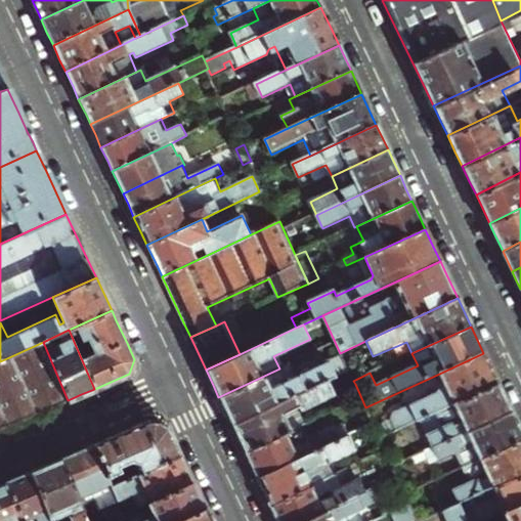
[(0,429),(41,411),(68,400),(43,342),(0,361),(0,429)]
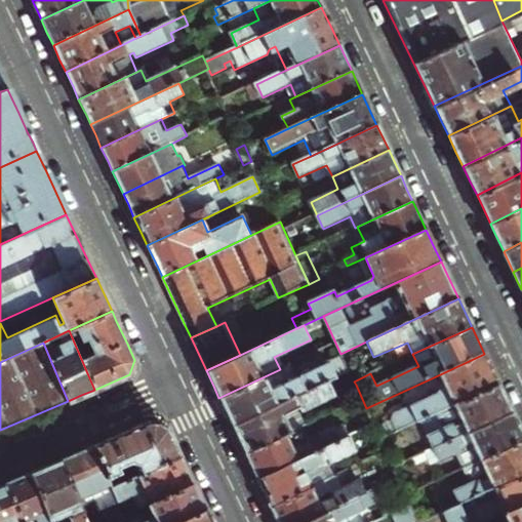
[(484,354),(438,375),(444,389),(438,394),(394,414),(392,420),(375,428),(380,440),(416,424),(498,385),(491,369),(484,354)]
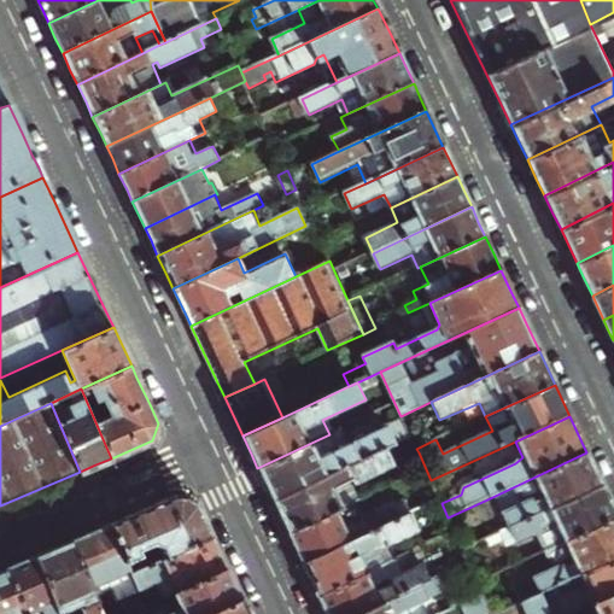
[(265,485),(273,501),(410,436),(402,417),(337,449),(329,434),(257,468),(265,485)]
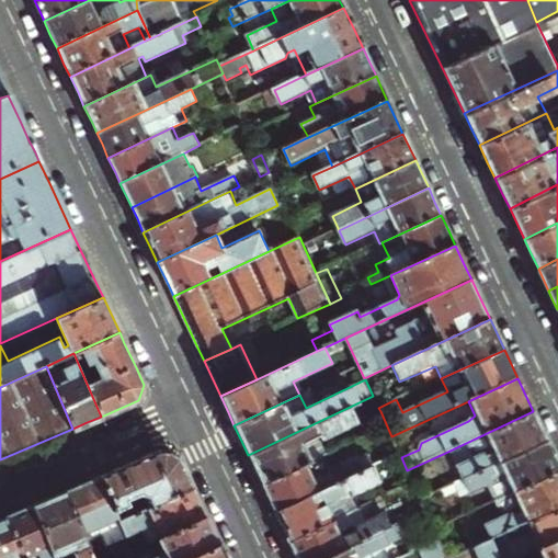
[(255,470),(262,485),(322,456),(328,454),(322,442),(357,425),(356,422),(380,411),(378,408),(373,396),(248,455),(255,470)]
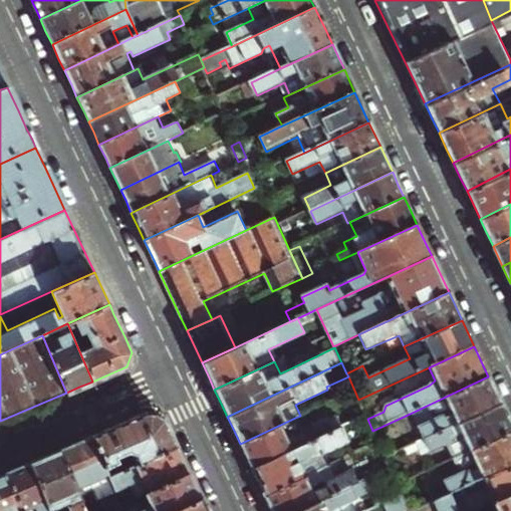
[(488,376),(408,415),(421,442),(501,405),(494,389),(488,376)]
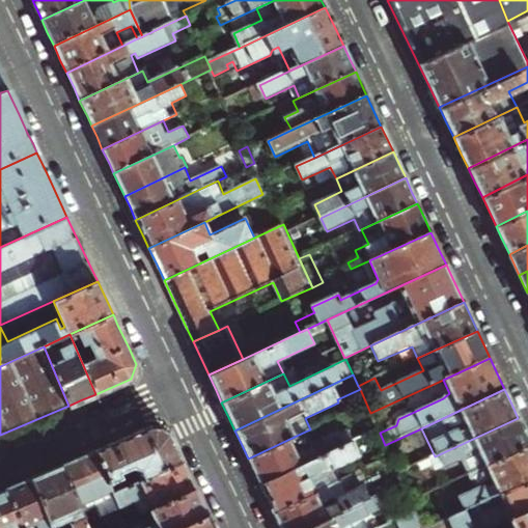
[(518,418),(435,456),(429,459),(436,472),(461,461),(468,475),(527,446),(527,437),(525,432),(518,418)]
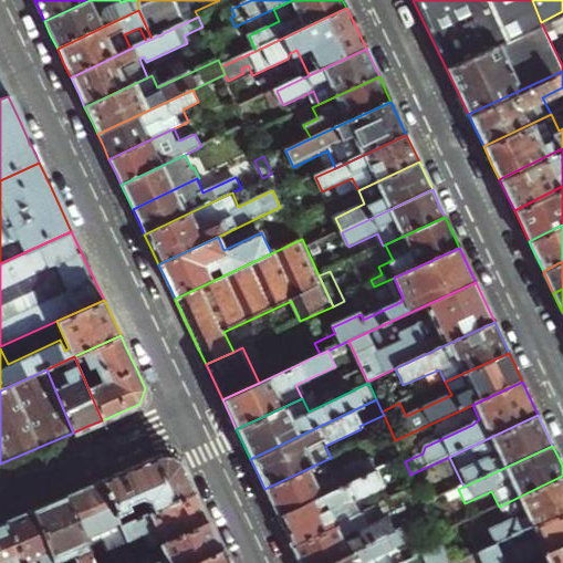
[(163,452),(101,479),(116,515),(127,511),(125,504),(137,499),(146,502),(150,511),(194,491),(188,478),(179,459),(163,452)]
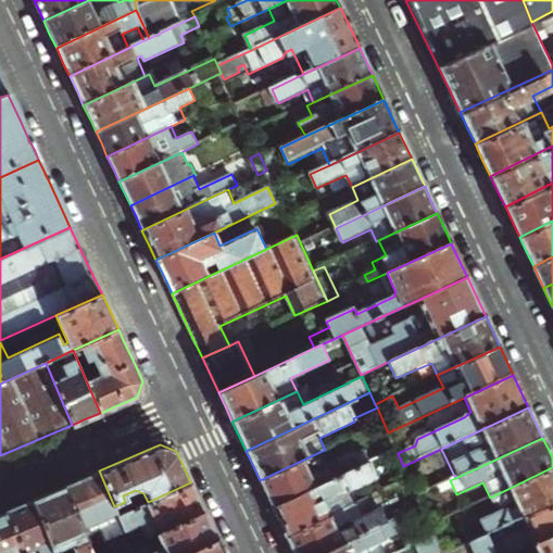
[(266,494),(273,507),(369,463),(371,462),(366,451),(356,455),(355,452),(326,465),(319,452),(260,480),(266,494)]
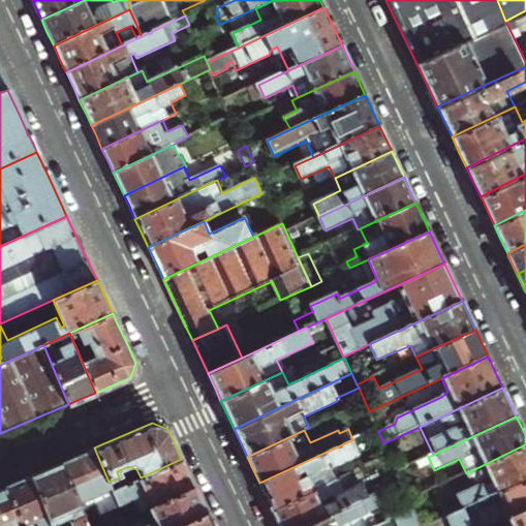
[(267,497),(273,511),(329,484),(331,483),(325,470),(359,455),(351,440),(259,483),(267,497)]
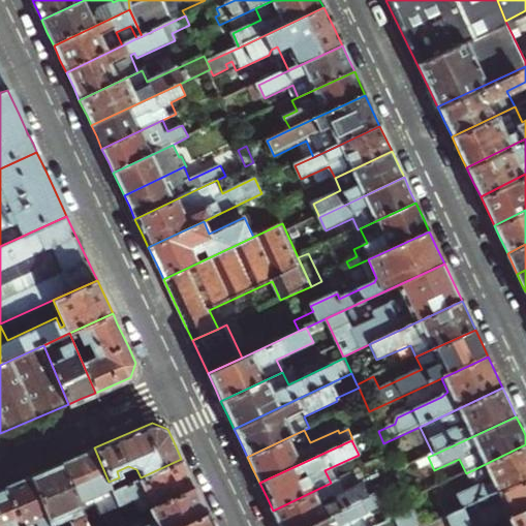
[(525,444),(466,473),(472,488),(456,495),(463,509),(478,502),(496,494),(525,480),(525,444)]
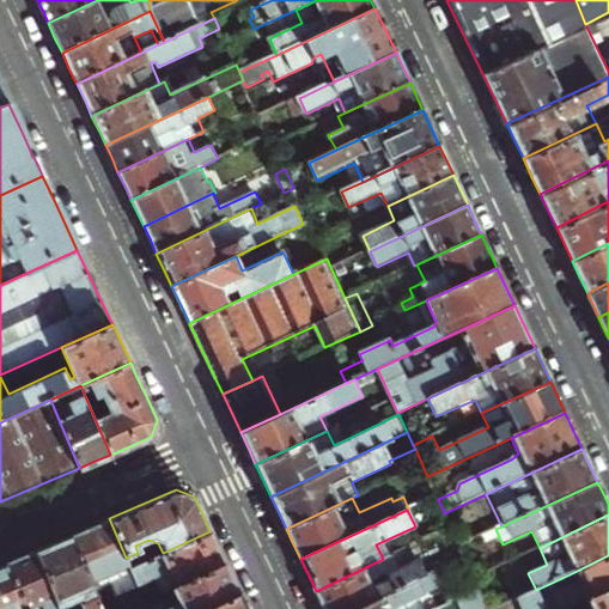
[(126,558),(109,518),(90,527),(72,535),(96,588),(114,580),(119,594),(138,585),(131,567),(126,558)]
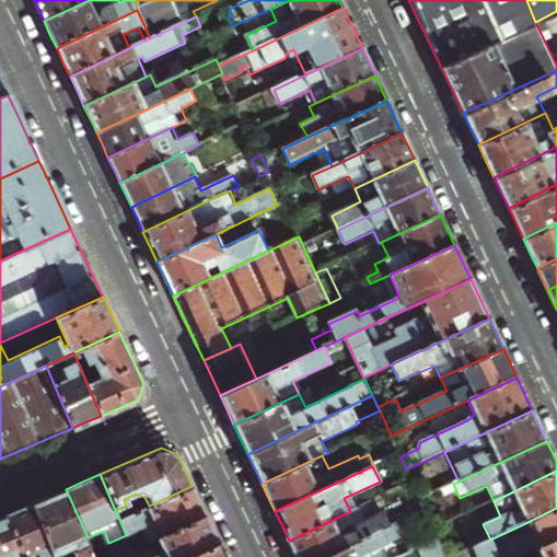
[(192,486),(149,506),(119,519),(126,535),(131,547),(139,544),(132,529),(140,525),(147,541),(155,537),(206,514),(199,501),(192,486)]
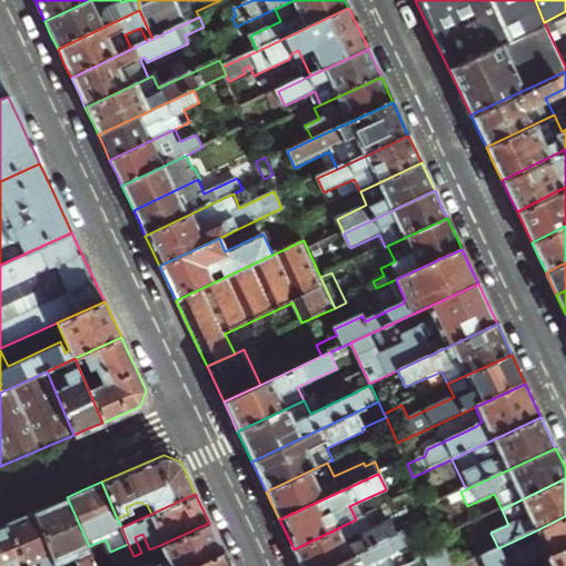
[(97,565),(89,546),(67,497),(47,505),(31,512),(53,565),(55,565),(75,557),(77,565),(97,565)]
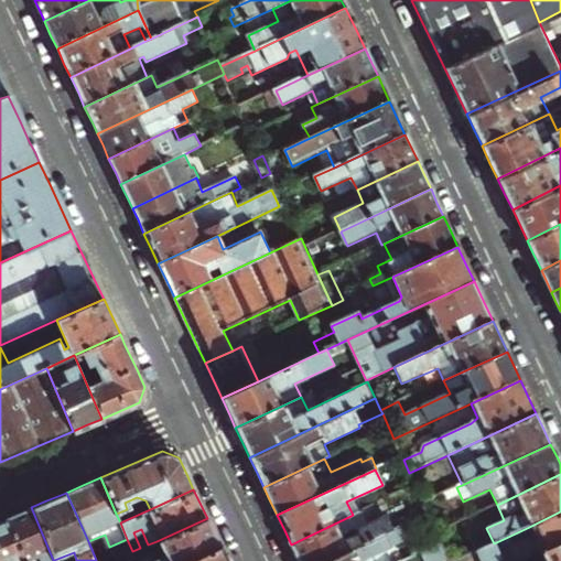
[(53,560),(31,507),(19,513),(6,519),(23,560),(53,560)]
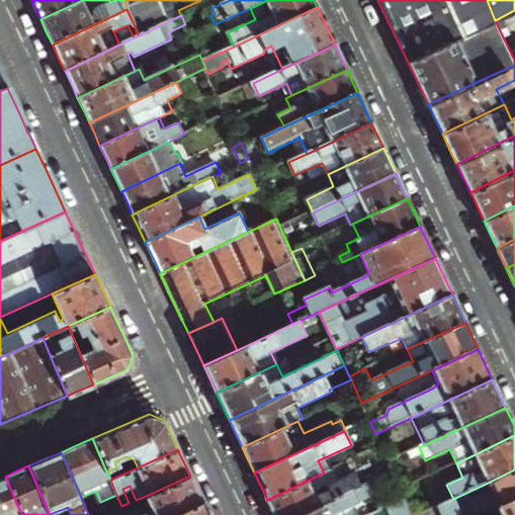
[(272,512),(273,514),(301,514),(365,485),(374,481),(368,466),(328,486),(322,474),(267,500),(272,512)]
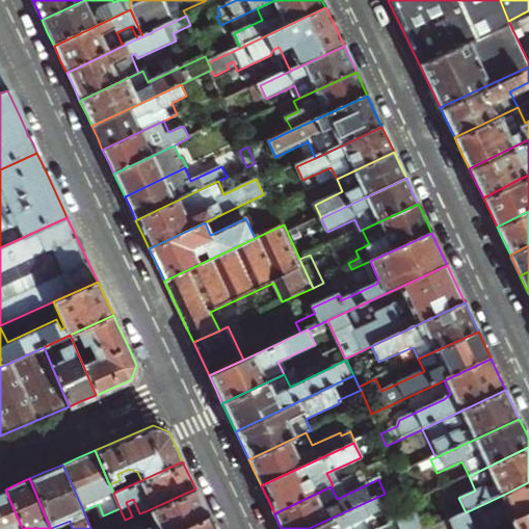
[(481,505),(466,512),(464,513),(470,528),(494,528),(508,523),(528,513),(528,482),(499,497),(503,507),(486,516),(481,505)]
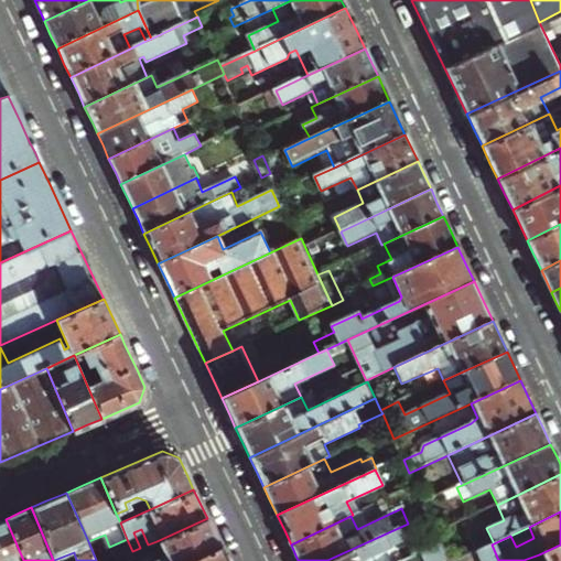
[(184,560),(219,545),(218,541),(209,524),(207,518),(157,541),(162,553),(146,560),(184,560)]
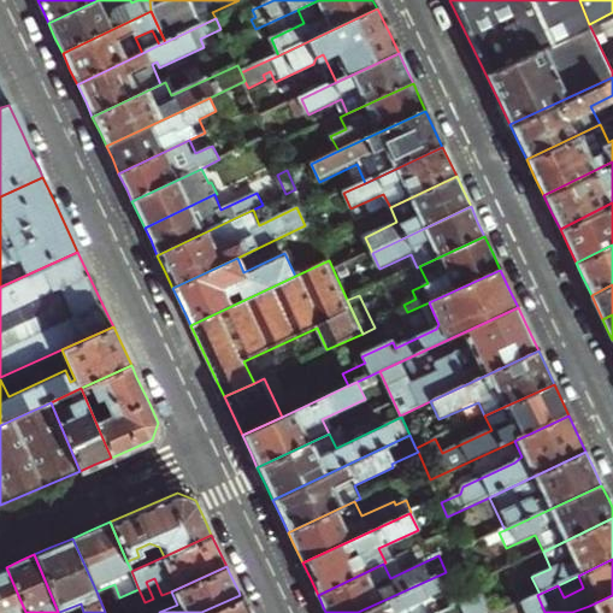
[(25,612),(6,567),(0,569),(0,612),(25,612)]
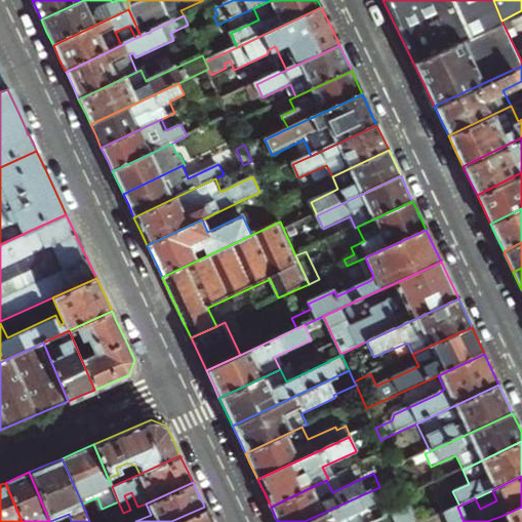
[(376,521),(378,521),(370,507),(376,504),(370,491),(305,521),(376,521)]
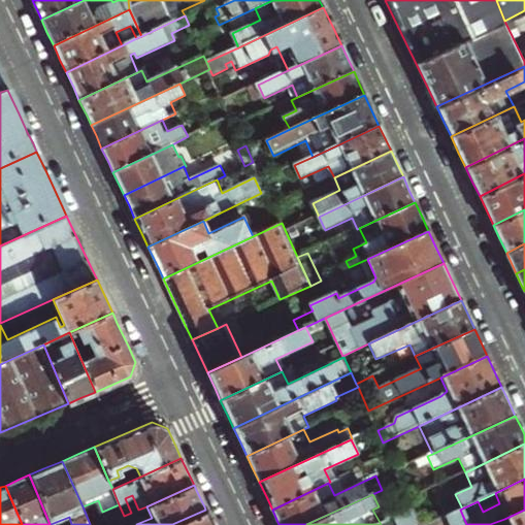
[(421,524),(414,509),(394,518),(396,524),(421,524)]
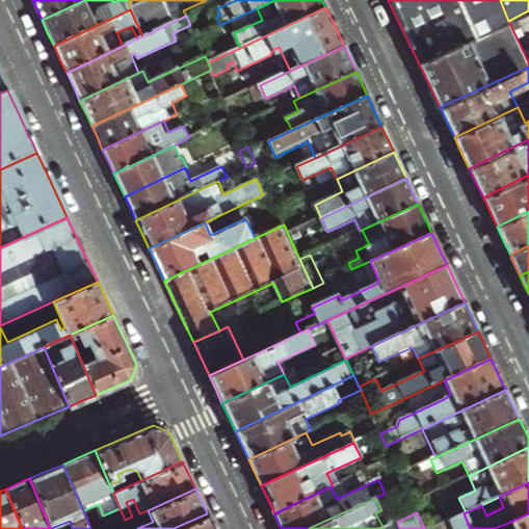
[(214,528),(213,526),(207,513),(174,528),(214,528)]
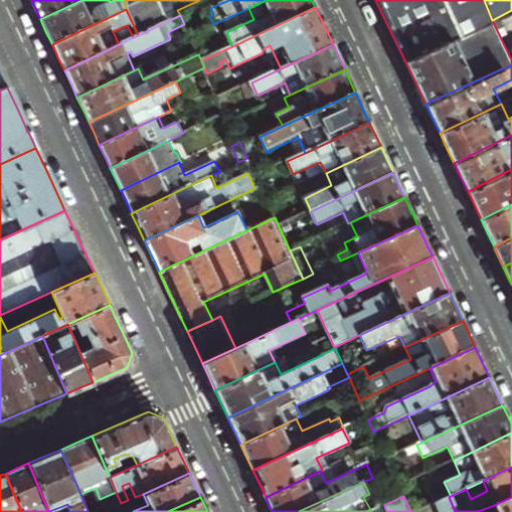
[(455,511),(449,497),(416,511),(455,511)]
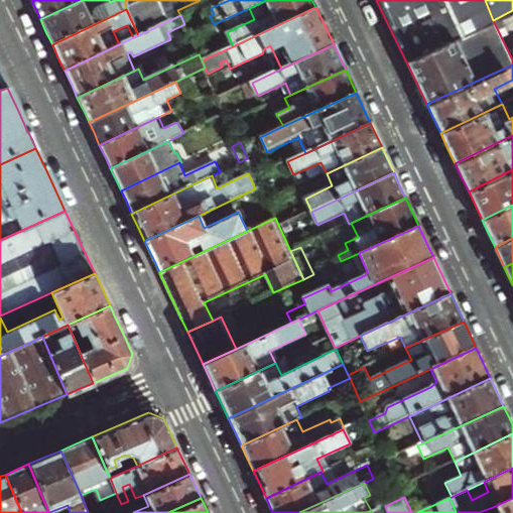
[(512,498),(493,507),(495,512),(512,512),(512,498)]
